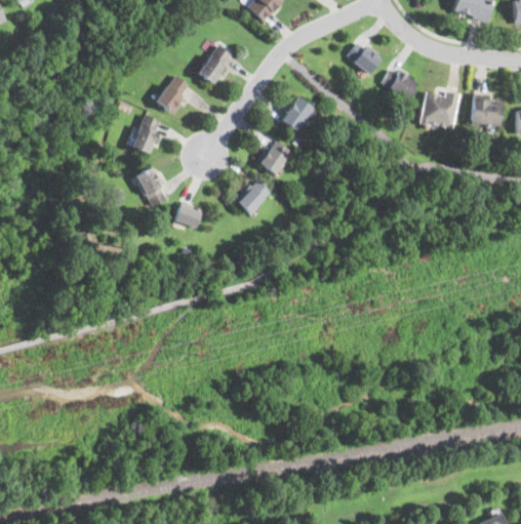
[(254,0),(284,0),(266,22),(249,7),(254,0)]
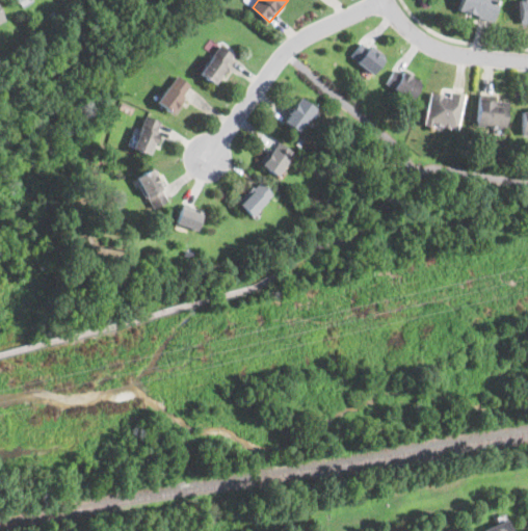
[(464,0),(460,12),(496,22),(501,0),(464,0)]
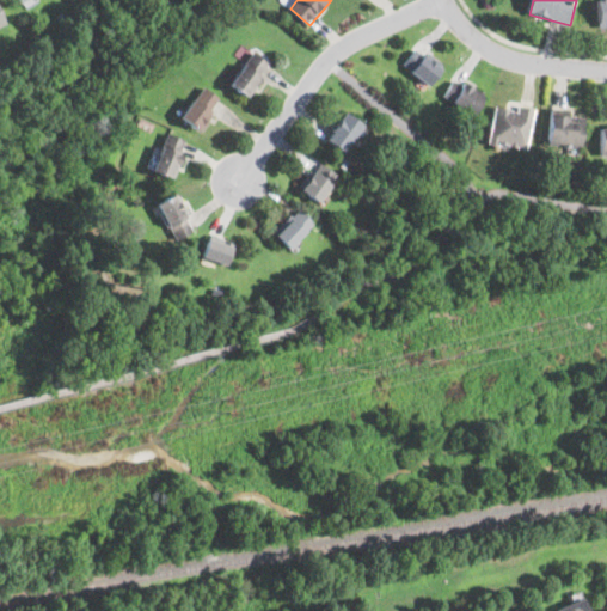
[(0,2),(0,29),(11,24),(0,2)]
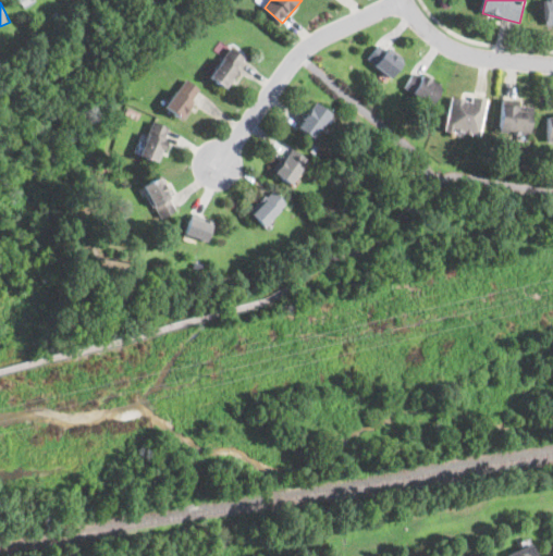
[(393,78),(406,61),(382,42),(369,59),(393,78)]
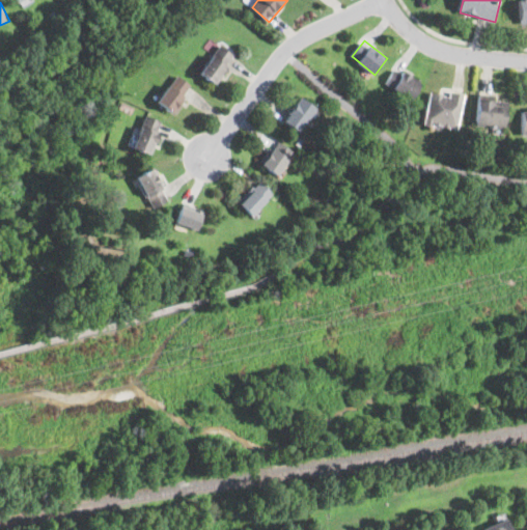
[(239,56),(222,44),(202,73),(219,84),(239,56)]
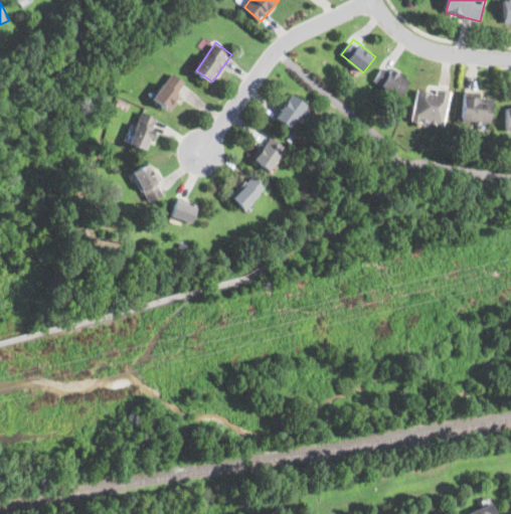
[(375,81),(400,98),(411,81),(386,64),(375,81)]
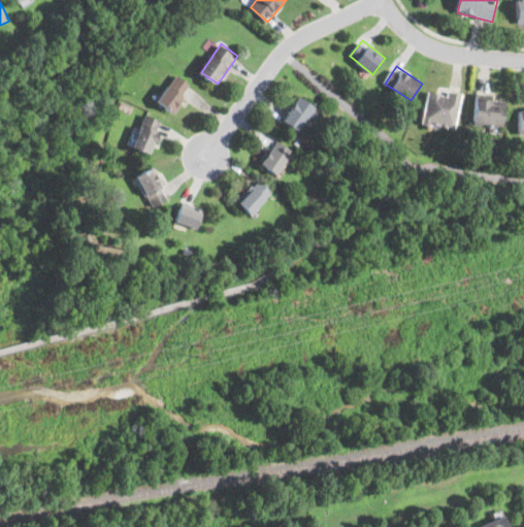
[(195,87),(178,74),(159,100),(176,112),(195,87)]
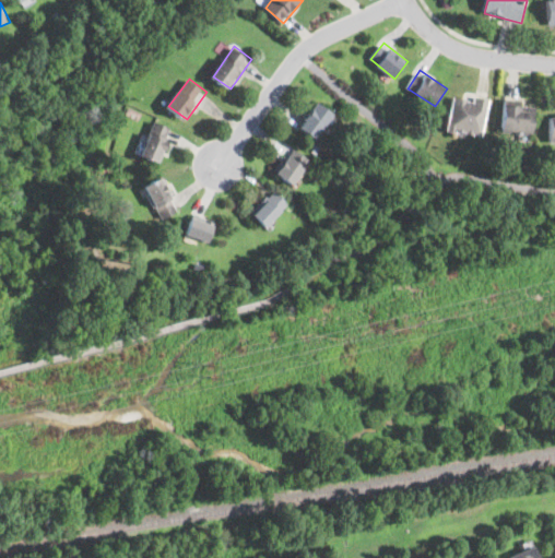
[(492,101),(457,94),(449,129),(484,137),(492,101)]
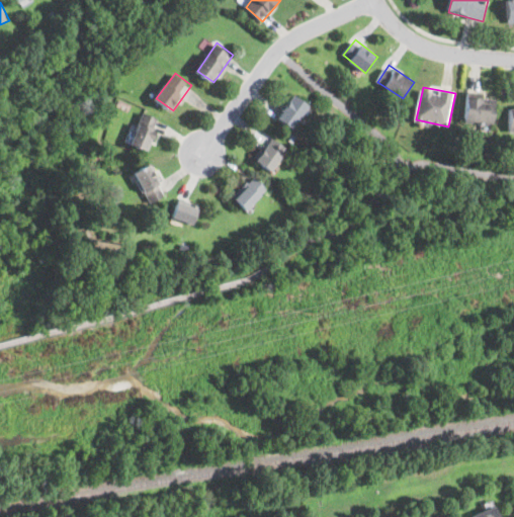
[(495,125),(499,96),(469,93),(466,122),(495,125)]
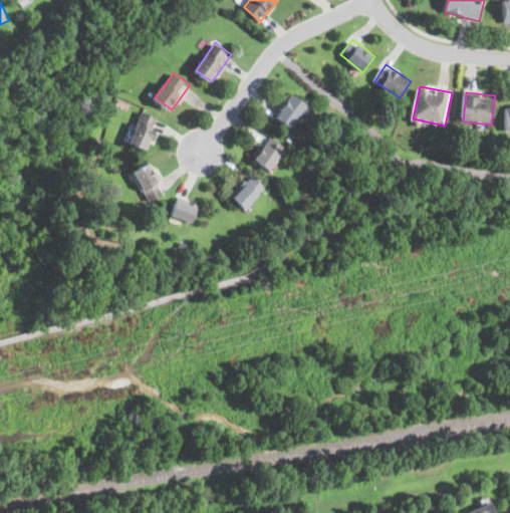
[(289,129),(309,108),(296,95),(276,115),(289,129)]
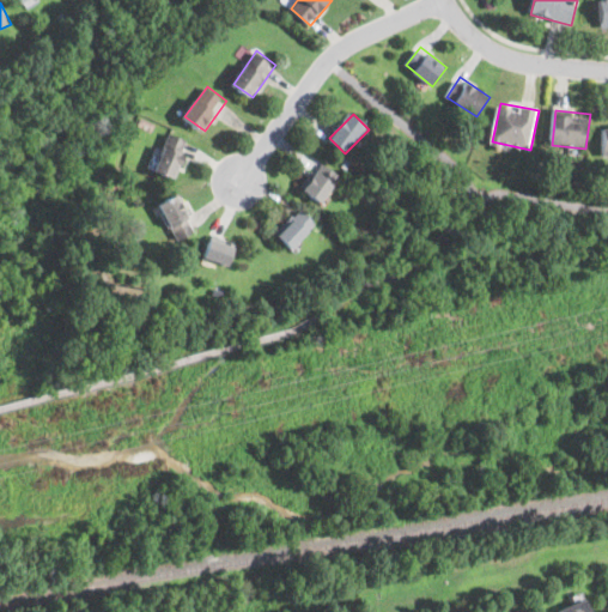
[(176,180),(192,141),(171,133),(156,171),(176,180)]
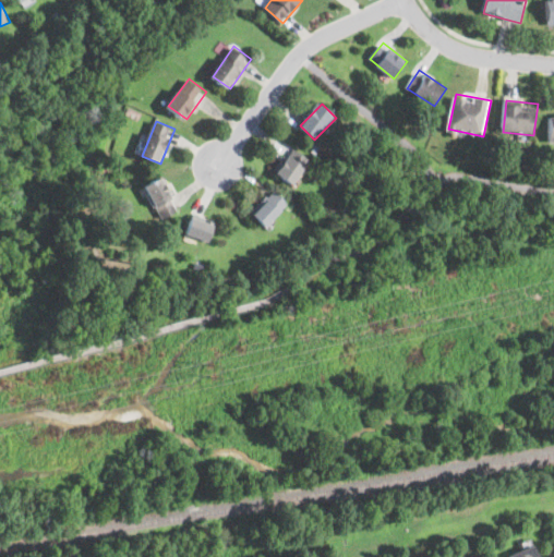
[(276,174),(292,188),(312,162),(294,148),(276,174)]
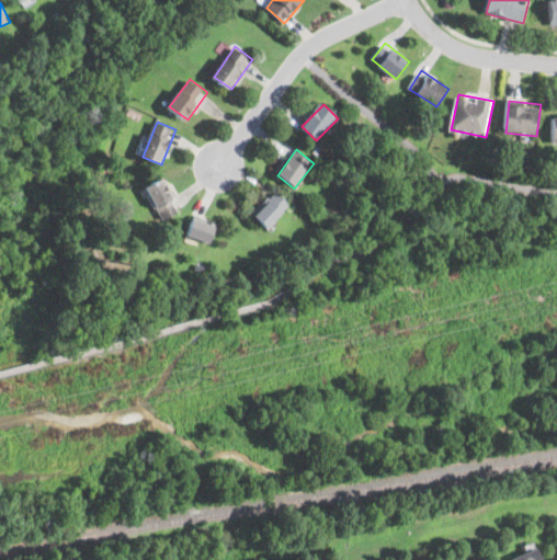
[(168,221),(183,208),(159,180),(145,192),(168,221)]
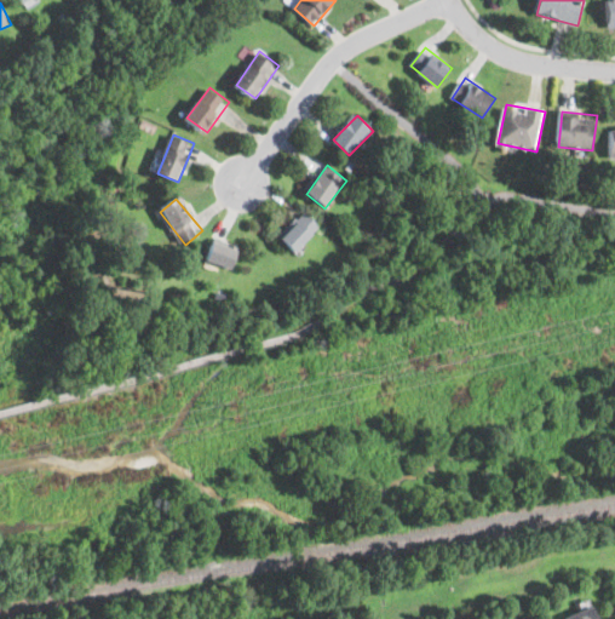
[(322,228),(305,211),(279,239),(295,254),(322,228)]
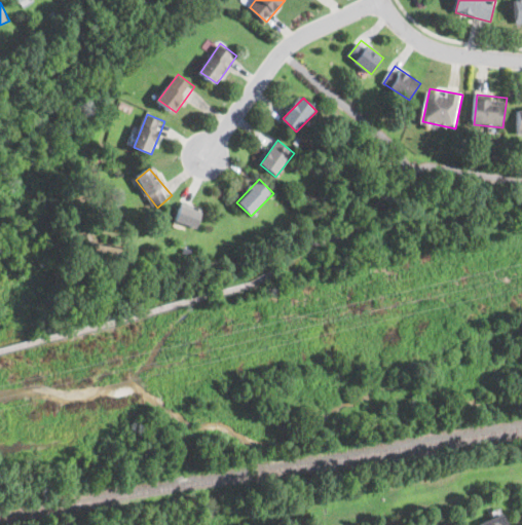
[(177,222),(196,228),(202,212),(183,204),(177,222)]
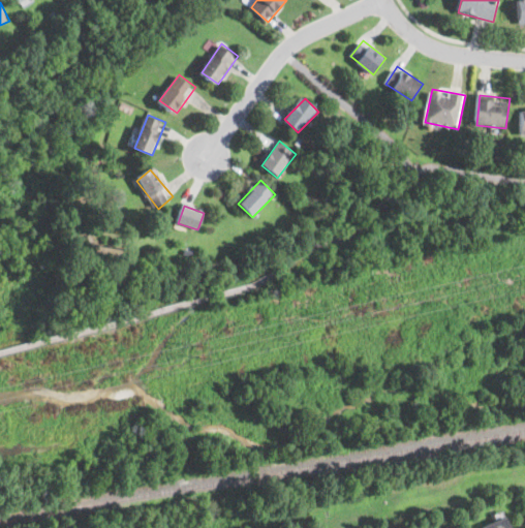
[(514,527),(510,517),(485,527),(514,527)]
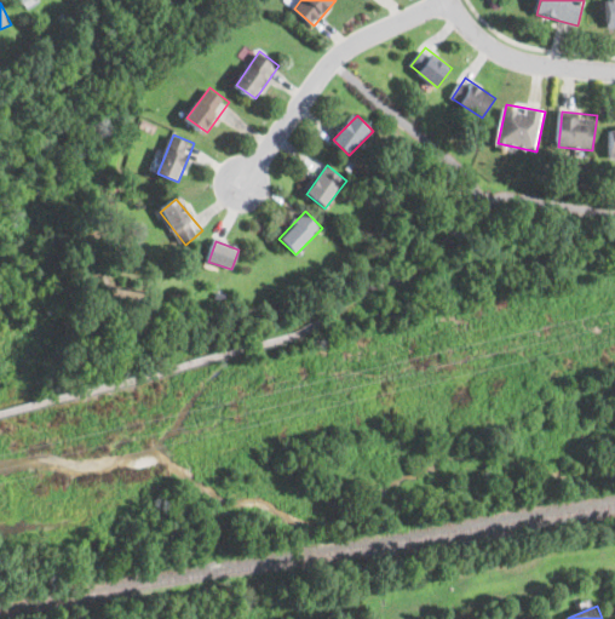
All buildings are outlined.
